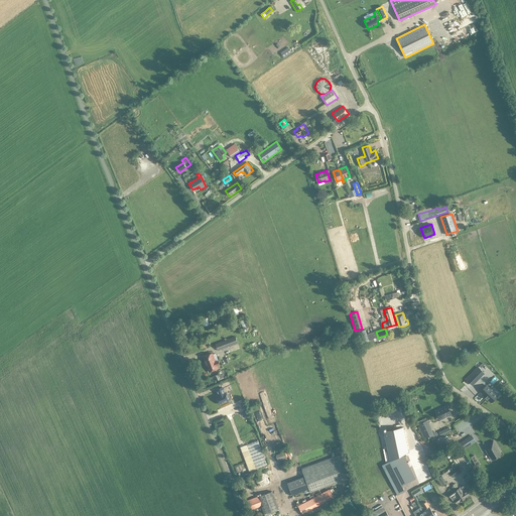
[(378,338),(376,332),(367,334),(369,341),(378,338)]
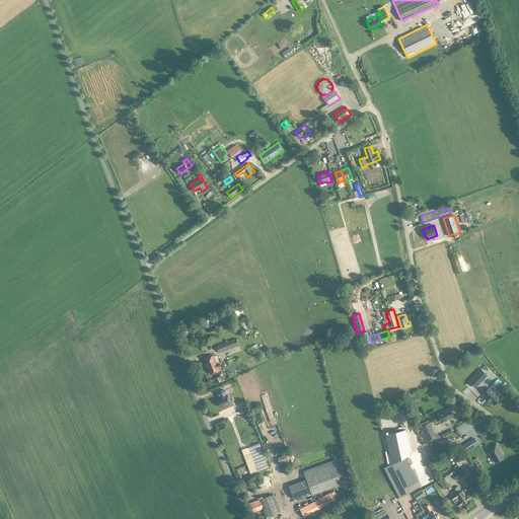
[(236,339),(217,346),(219,353),(239,345),(236,339)]
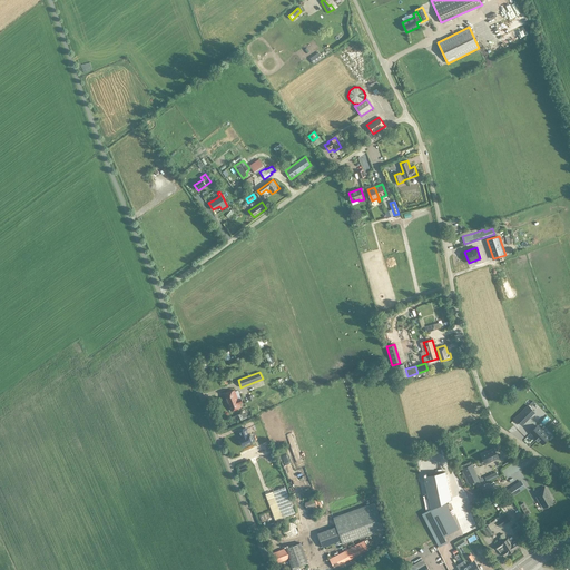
[(234,391),(225,394),(227,400),(228,403),(232,411),(241,408),(239,403),(243,402),(242,399),(238,400),(234,391)]
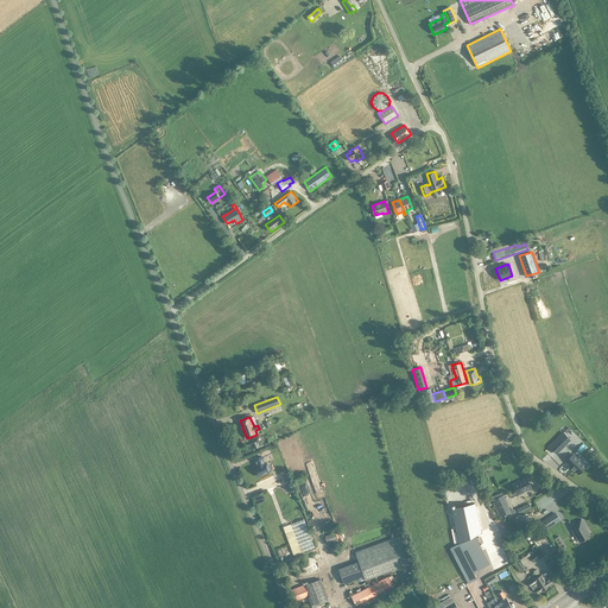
[(556,454),(570,439),(563,432),(549,447),(556,454)]
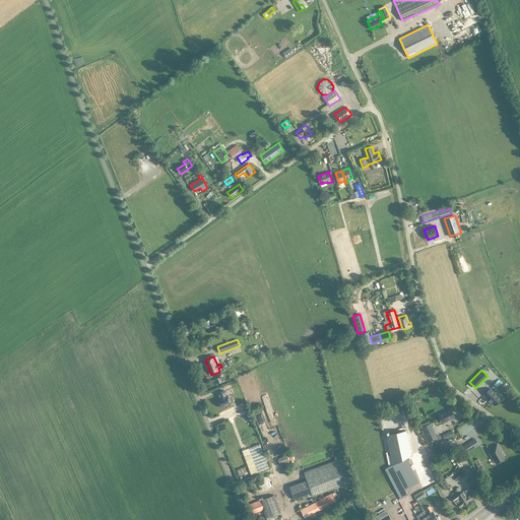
[(215,379),(217,384),(225,381),(223,376),(222,375),(220,376),(220,377),(219,377),(220,378),(215,379)]
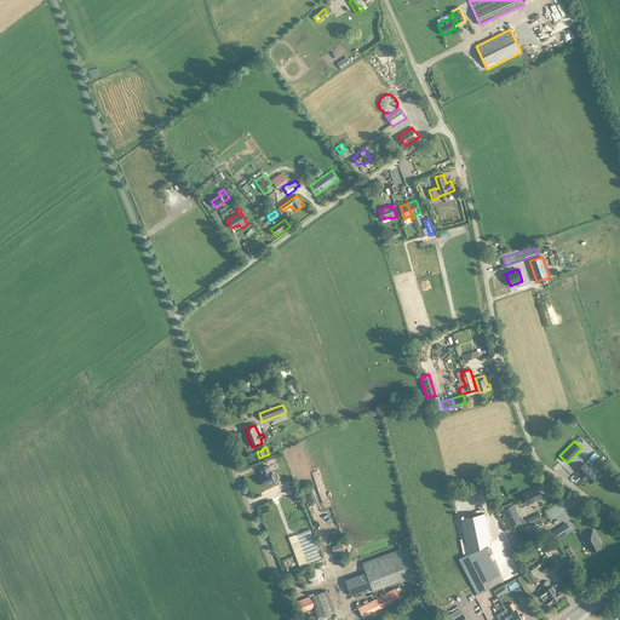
[(597,476),(585,464),(578,471),(590,483),(597,476)]
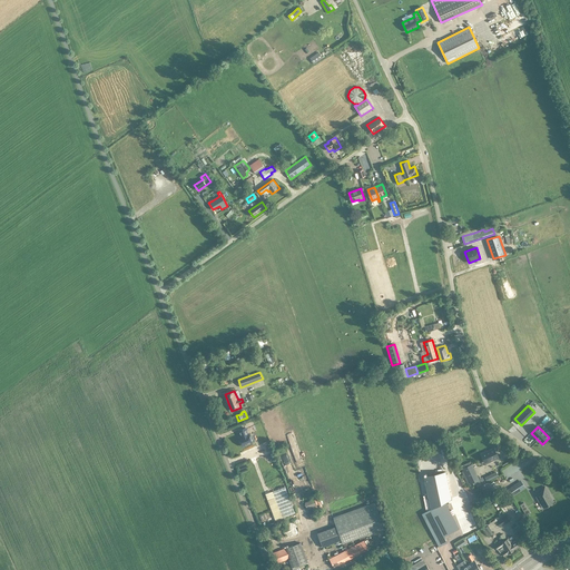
[(242,436),(238,438),(242,446),(253,442),(249,434),(248,434),(246,428),(239,431),(242,436)]
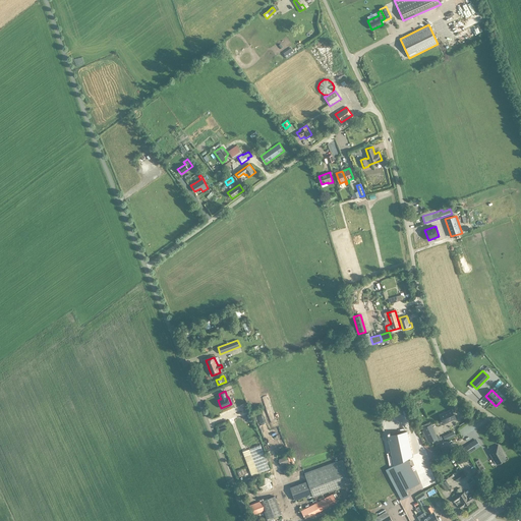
[(444,423),(456,418),(452,410),(440,415),(444,423)]
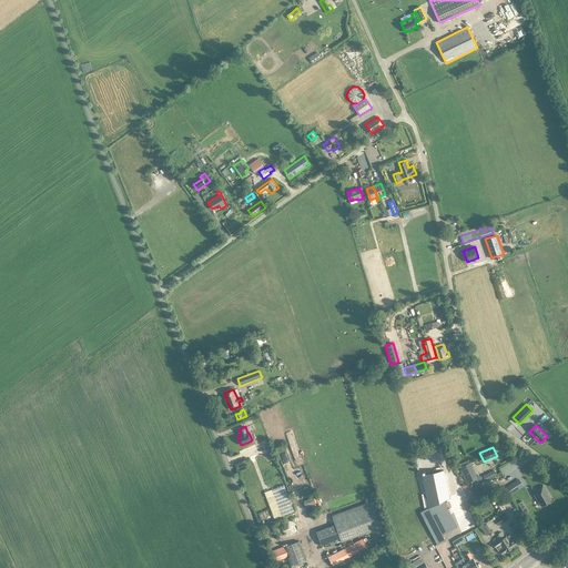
[(272,489),(284,485),(271,450),(259,456),(272,489)]
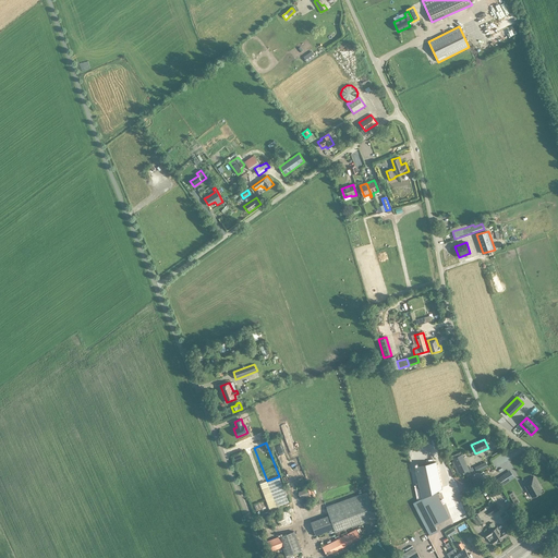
[(470,470),(462,453),(452,459),(460,474),(470,470)]
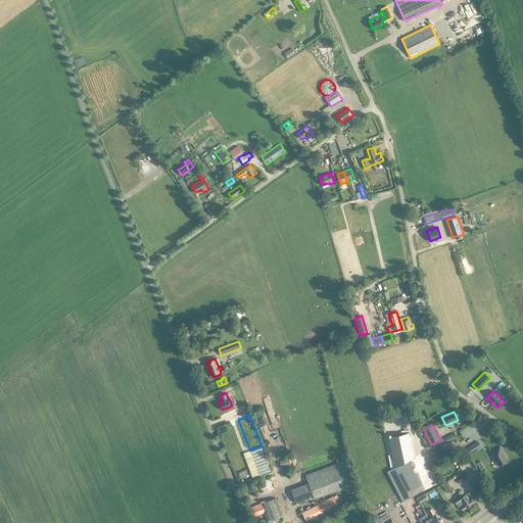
[(408,433),(388,437),(395,467),(409,461),(409,460),(413,458),(408,433)]
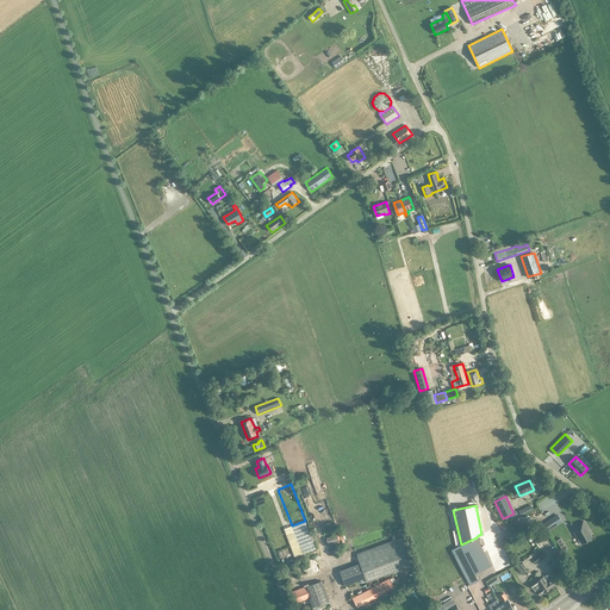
[(522,516),(533,510),(530,505),(520,511),(522,516)]
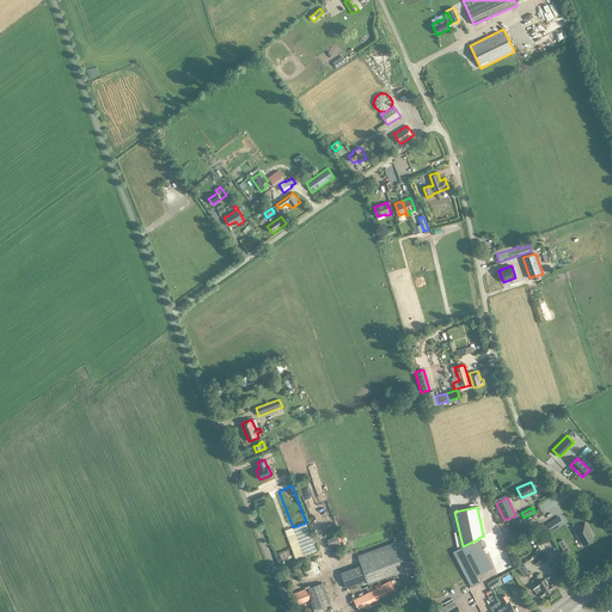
[(555,520),(543,527),(548,533),(550,532),(551,532),(560,527),(555,520)]
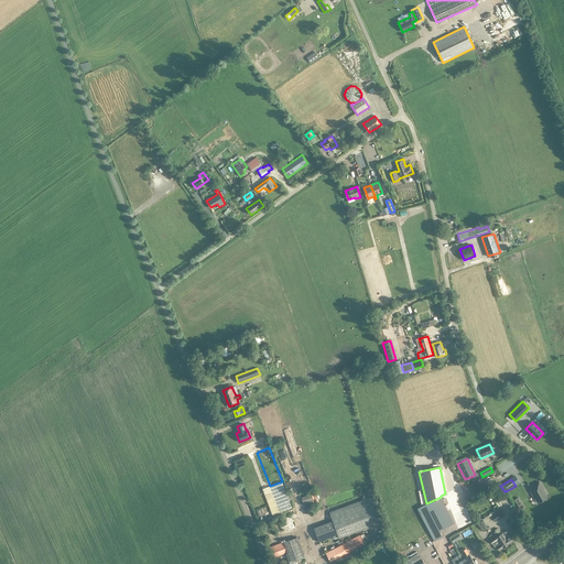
[(280,512),(292,508),(282,481),(270,486),(280,512)]
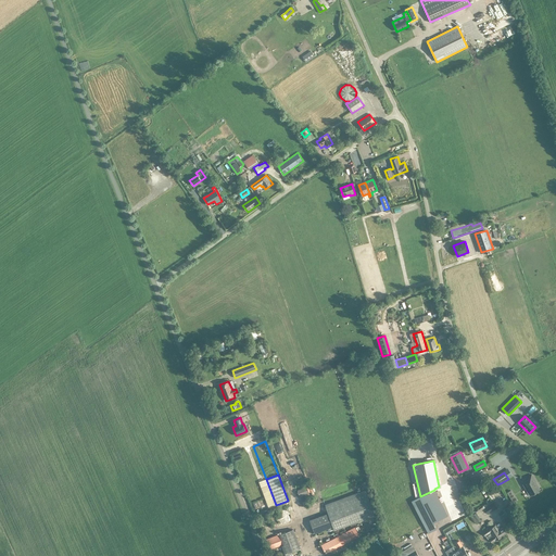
[(528,487),(526,488),(528,492),(529,491),(530,492),(529,493),(530,495),(540,490),(535,482),(536,482),(531,475),(528,477),(529,480),(523,482),(525,482),(528,487)]
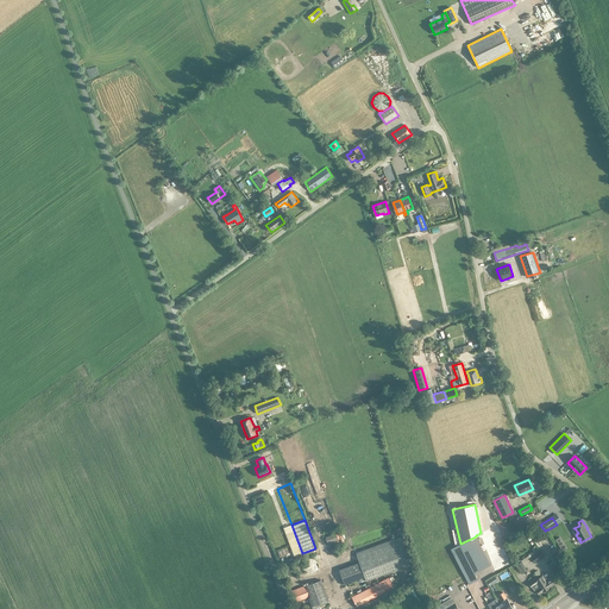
[(337,542),(337,540),(339,539),(337,533),(326,538),(328,544),(334,541),(336,544),(337,542)]
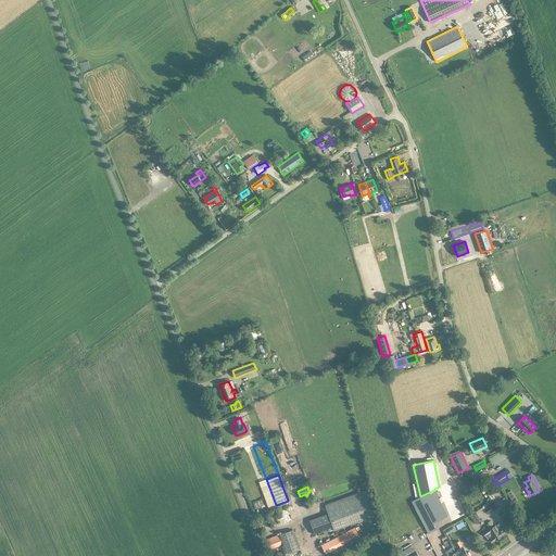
[(420,496),(412,502),(428,533),(437,529),(433,523),(447,516),(434,490),(420,496)]
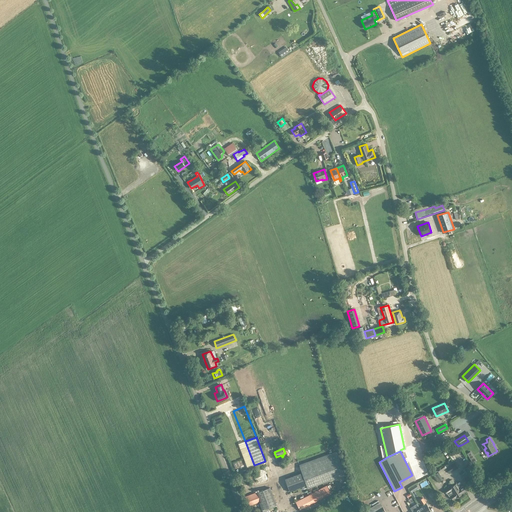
[(338,454),(299,465),(307,490),(345,477),(338,454)]
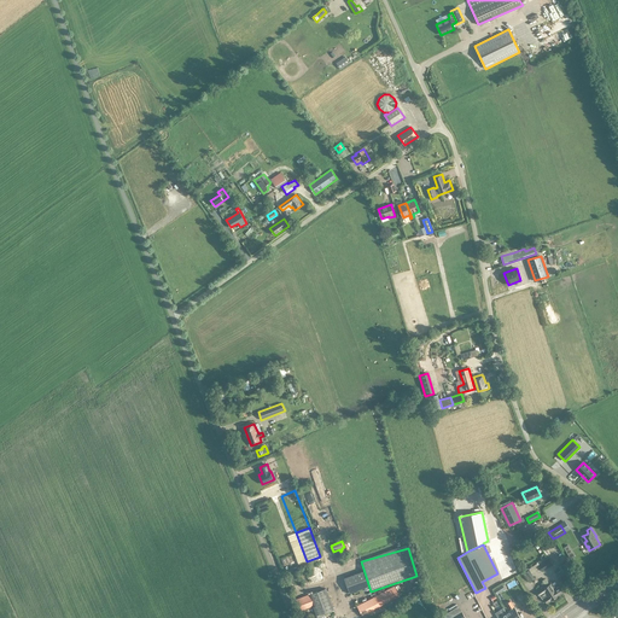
[(493,560),(500,571),(509,565),(502,554),(493,560)]
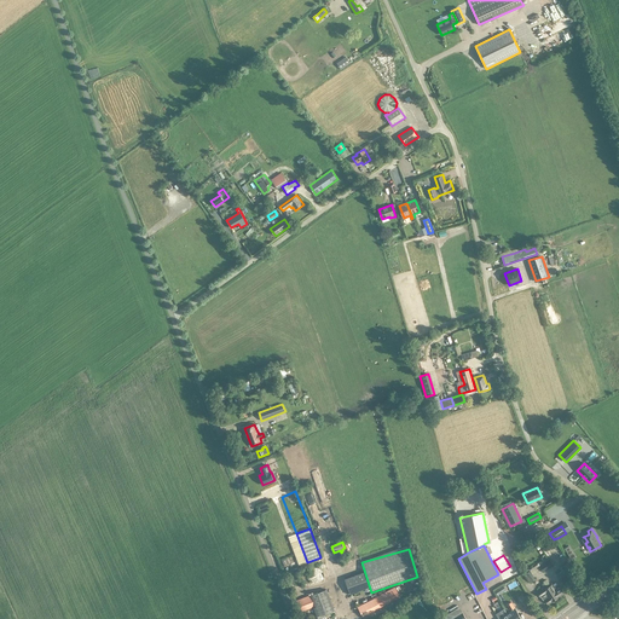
[(543,573),(554,566),(548,556),(538,563),(543,573)]
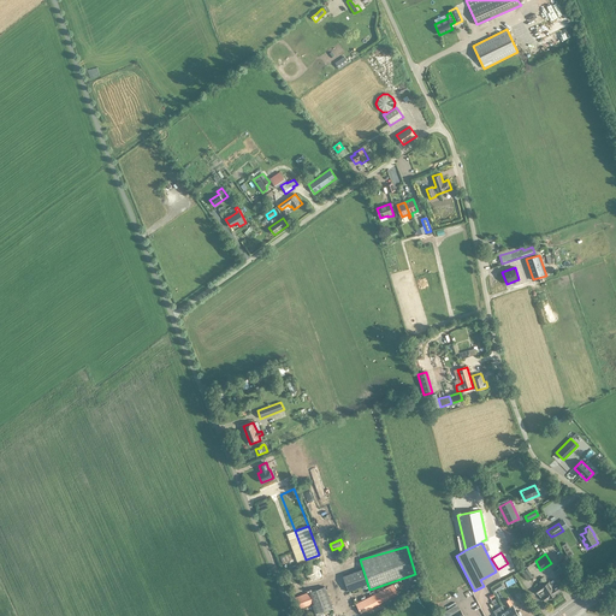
[(566,561),(564,562),(566,564),(563,567),(561,563),(557,566),(560,569),(555,572),(558,576),(570,568),(566,561)]
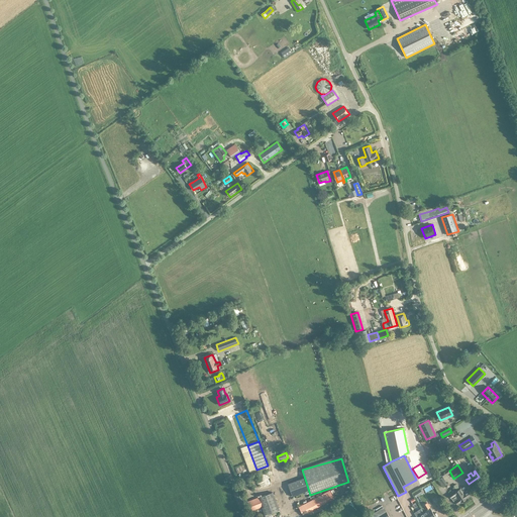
[(288,484),(292,496),(308,491),(304,479),(288,484)]
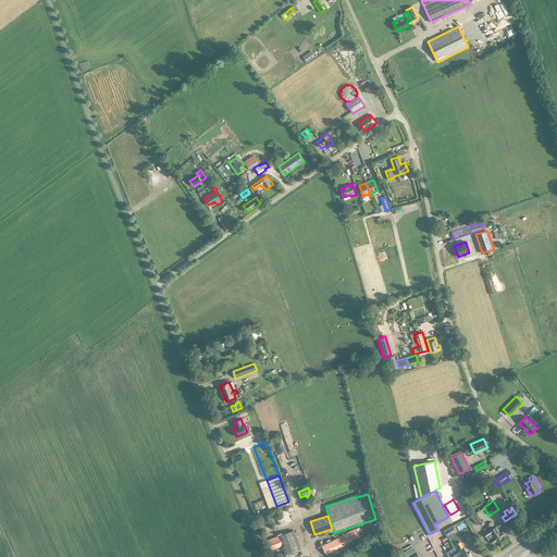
[(497,525),(492,530),(498,540),(504,536),(507,534),(504,529),(500,531),(498,528),(497,525)]
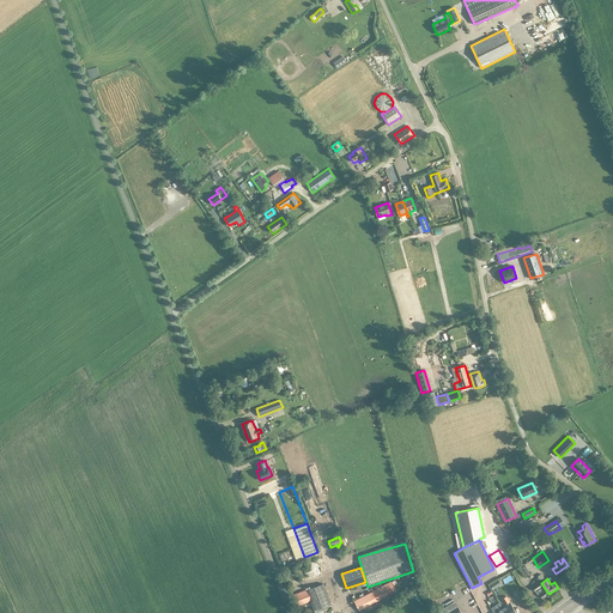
[(369,594),(354,601),(359,611),(396,592),(392,582),(377,589),(374,592),(369,594)]
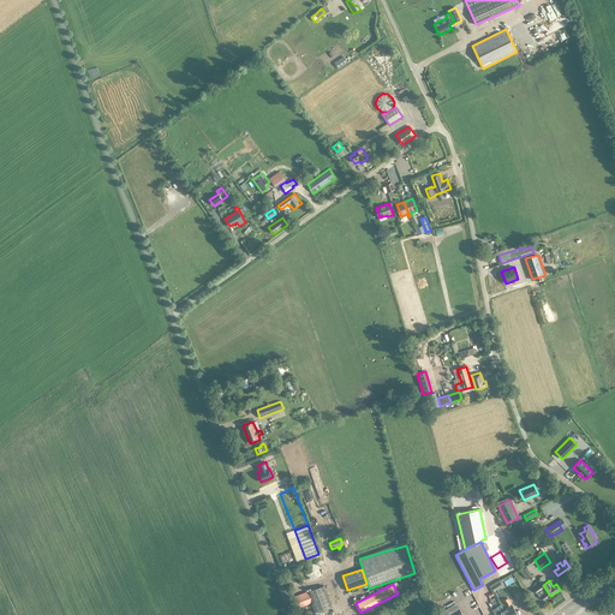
[(542,584),(533,589),(537,593),(537,592),(541,597),(542,596),(544,599),(548,598),(550,596),(543,585),(542,585),(542,584)]
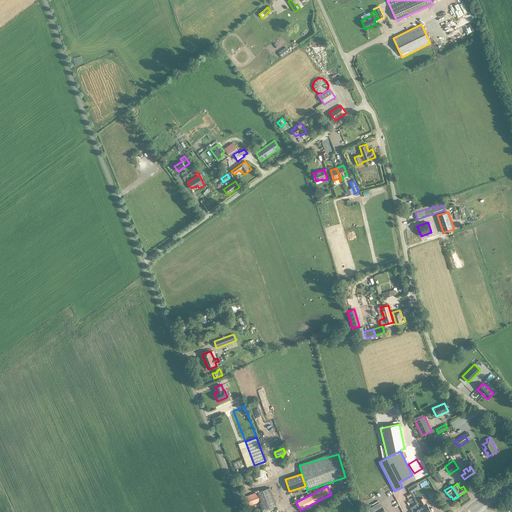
[(270,488),(257,492),(261,502),(259,503),(262,510),(263,510),(269,508),(274,506),(276,505),(270,488)]
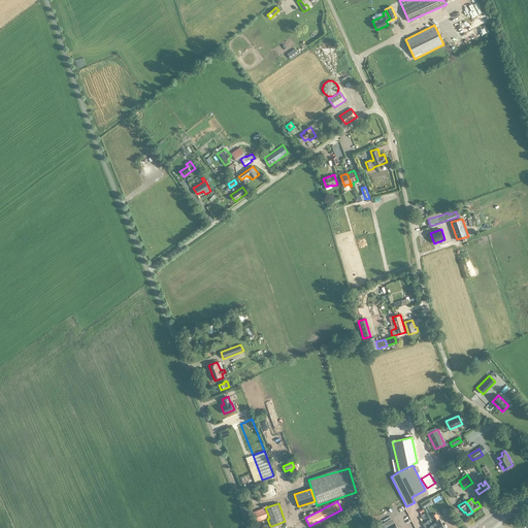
[(265,507),(252,513),(255,523),(267,518),(269,518),(265,507)]
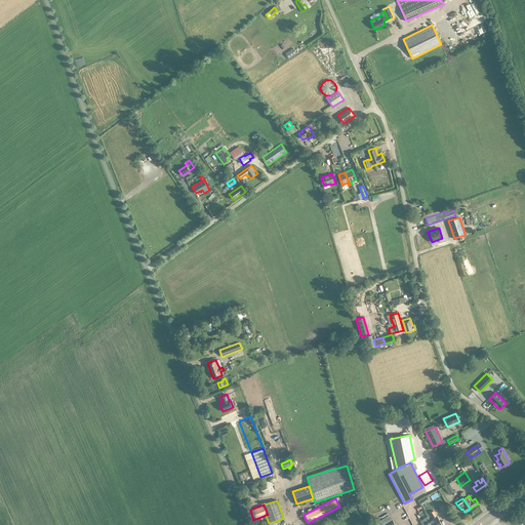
[(448,513),(443,505),(438,508),(443,516),(448,513)]
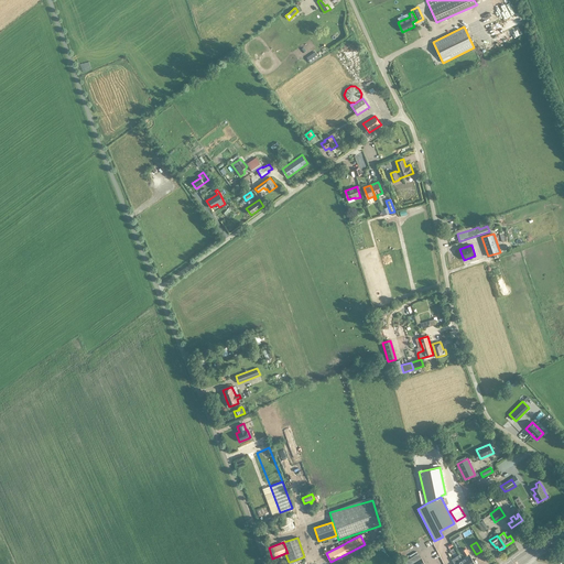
[(446,545),(441,548),(446,560),(452,557),(446,545)]
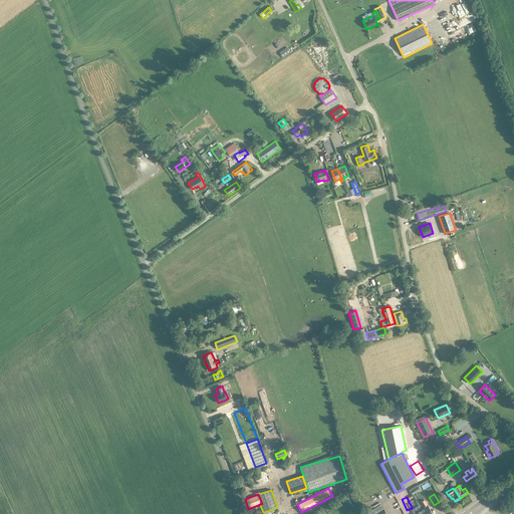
[(422,510),(424,513),(434,513),(429,505),(422,510)]
